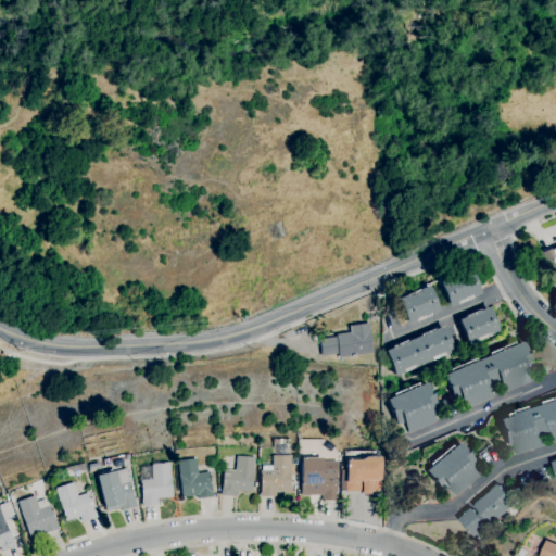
[(548,249),(550,250),(555,247),(555,283),(553,286),(539,254),(548,249)]
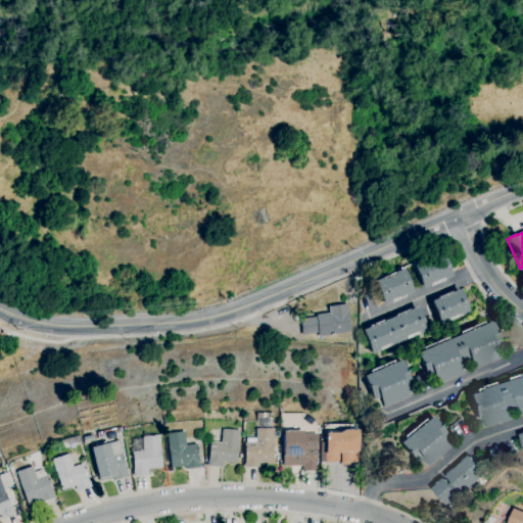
[(422,288),(412,265),(440,252),(450,276),(443,279),(444,280),(429,286),(429,285),(422,288)]
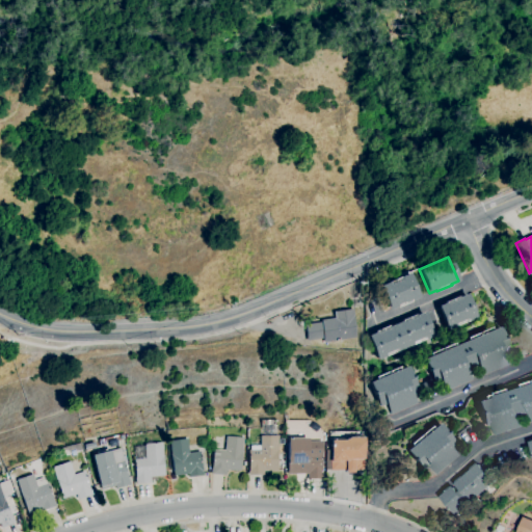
[(390,310),(379,286),(408,273),(419,297),(411,300),(411,301),(398,308),(397,307),(390,310)]
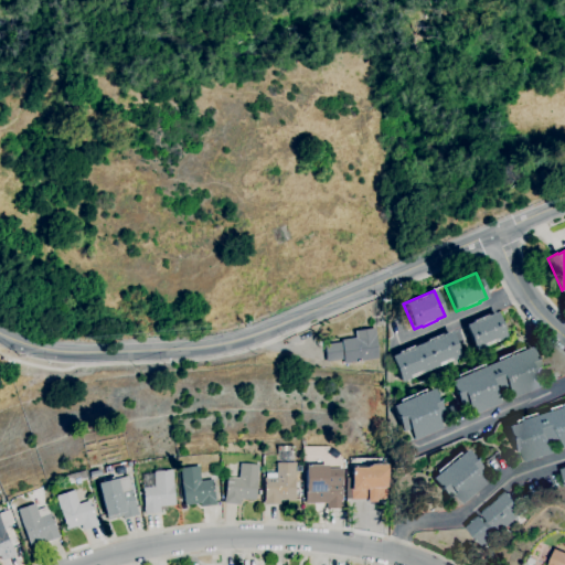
[(477,350),(466,324),(473,321),(488,315),(488,316),(496,312),(507,338),(477,350)]
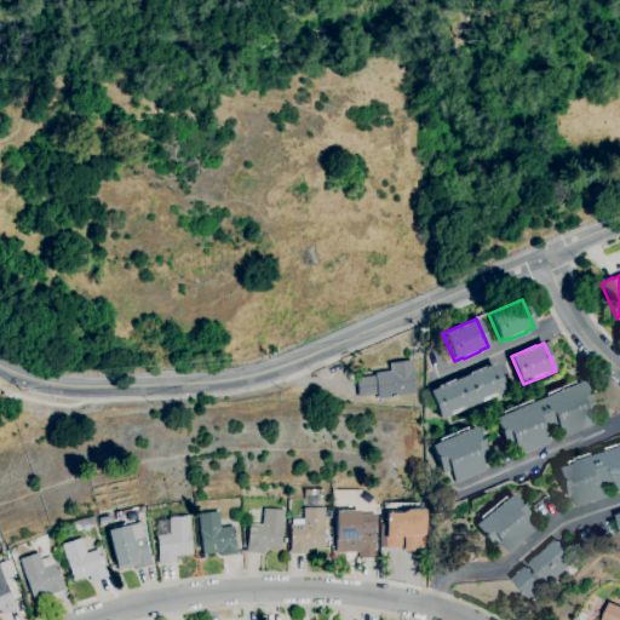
[(377,406),(375,400),(378,400),(378,395),(359,397),(356,378),(374,375),(374,373),(390,371),(389,363),(411,361),(415,394),(383,399),(384,405),(377,406)]
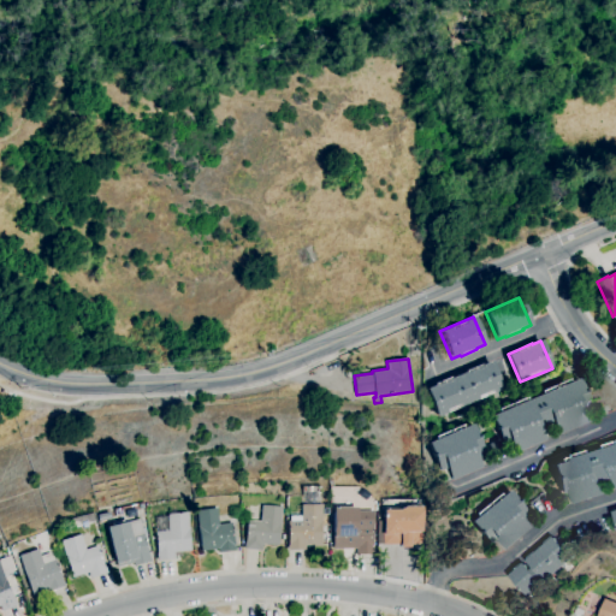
[(438,416),(426,389),(436,385),(436,384),(451,378),(467,372),(466,371),(483,365),(492,361),(503,389),(438,416)]
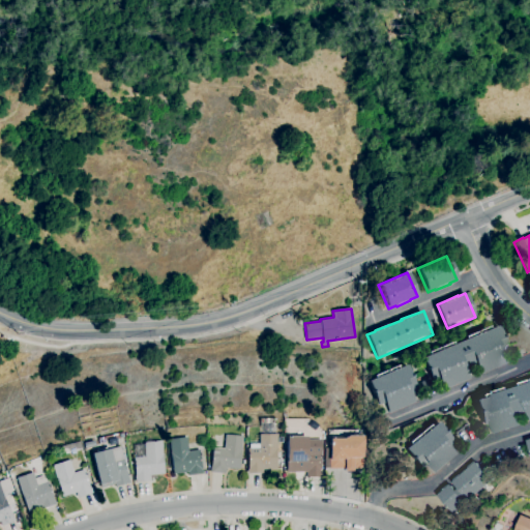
[(443,389),(438,376),(432,378),(423,358),(431,355),(430,352),(454,342),(455,344),(467,339),(466,336),(490,326),(491,329),(498,326),(508,350),(502,352),(506,363),(480,374),(476,363),(466,367),(470,379),(443,389)]
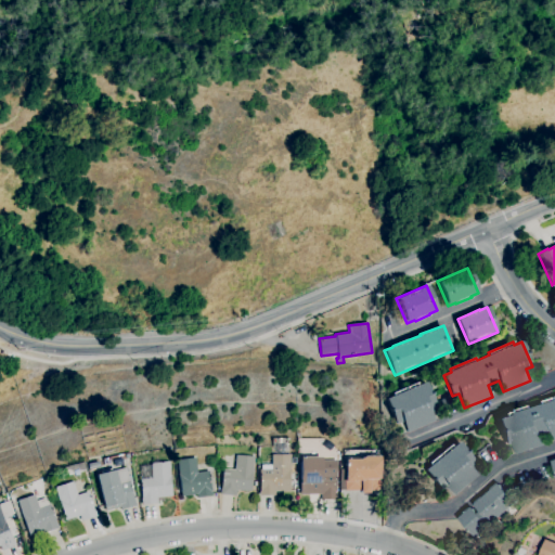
[(408,433),(402,422),(397,424),(386,399),(394,396),(392,394),(417,383),(418,385),(426,382),(437,407),(429,410),(434,421),(408,433)]
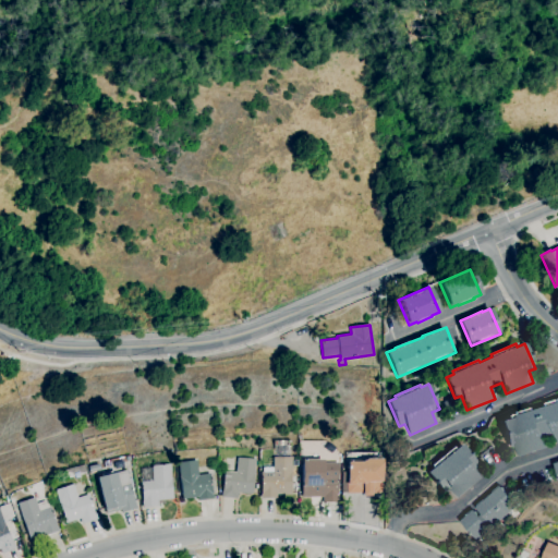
[(518,456),(516,445),(508,447),(500,421),(508,419),(507,416),(533,408),(534,411),(548,407),(547,403),(557,399),(557,444),(555,433),(544,436),(547,447),(518,456)]
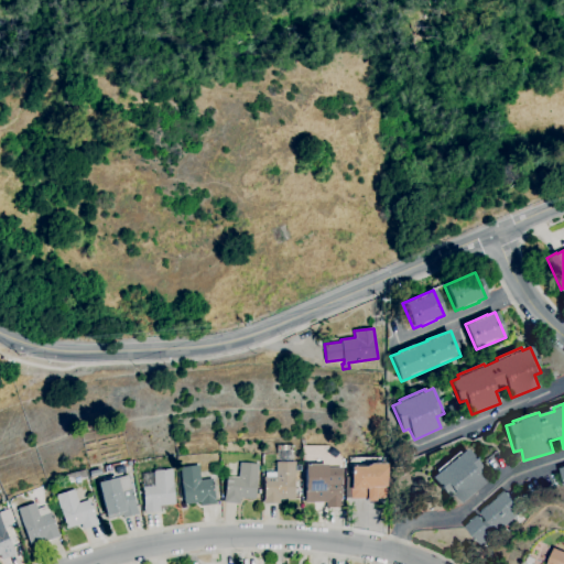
[(463,502),(455,494),(449,498),(432,478),(438,473),(436,470),(457,452),(459,454),(465,449),(483,469),(478,474),(485,483),(463,502)]
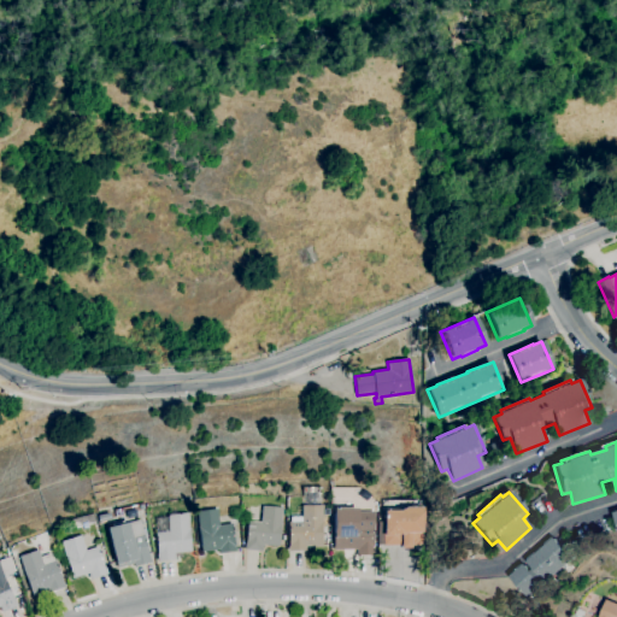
[(289,552),(288,523),(291,523),(291,518),(301,517),(301,506),(322,505),(323,546),(305,547),(306,551),(289,552)]
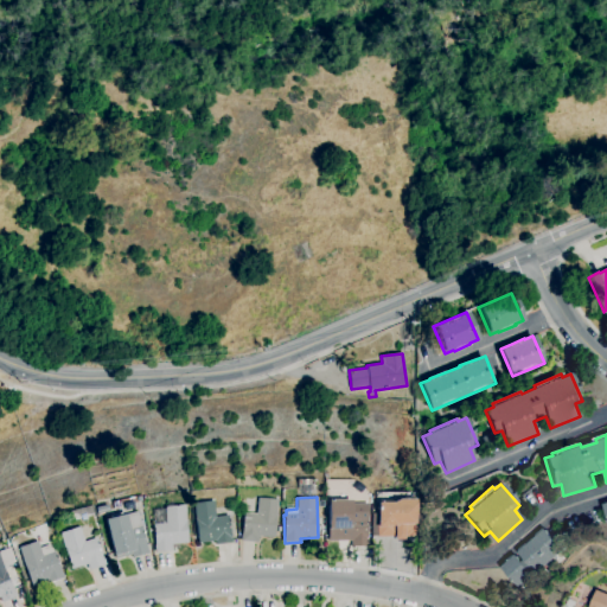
[(257,543),(241,542),(243,513),(256,513),(257,498),(278,500),(275,537),(257,536),(257,543)]
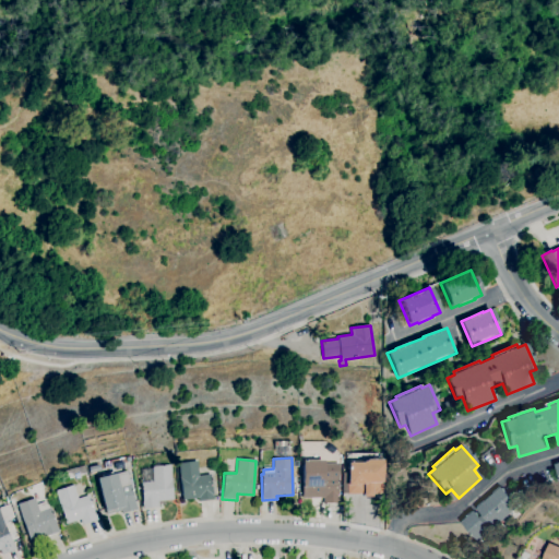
[(345,461),(346,496),(380,496),(379,460),(345,461)]
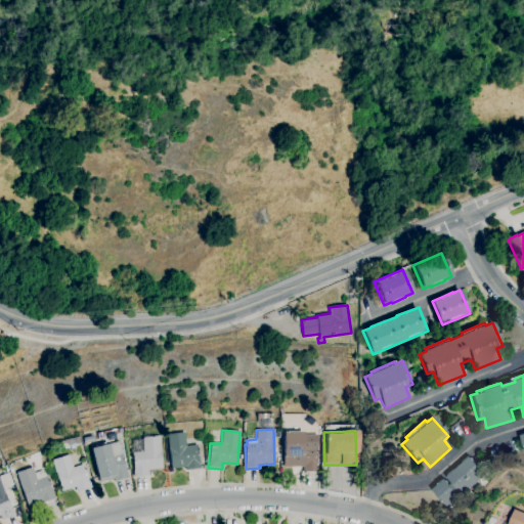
[(186,470),(185,467),(171,469),(167,435),(183,432),(185,446),(197,444),(200,469),(186,470)]
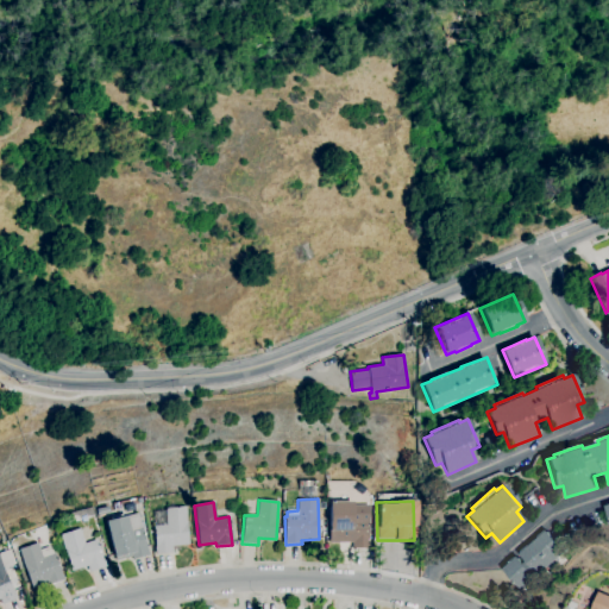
[(353,548),(353,542),(330,542),(328,502),(351,502),(352,506),(369,504),(369,522),(368,522),(369,542),(369,548),(353,548)]
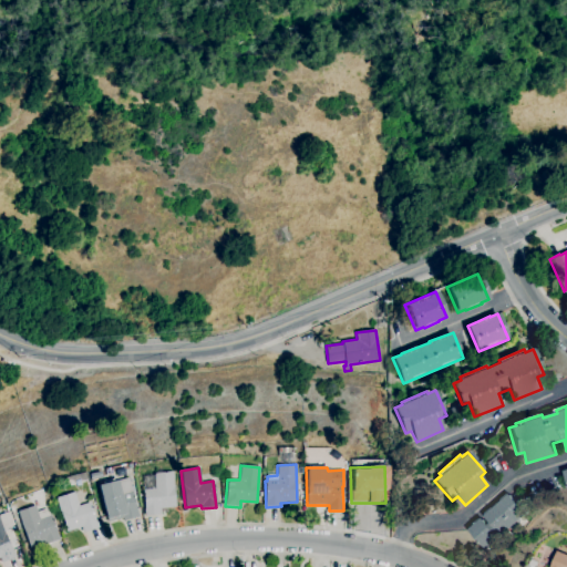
[(90,481),(89,474),(100,472),(101,477),(90,481)]
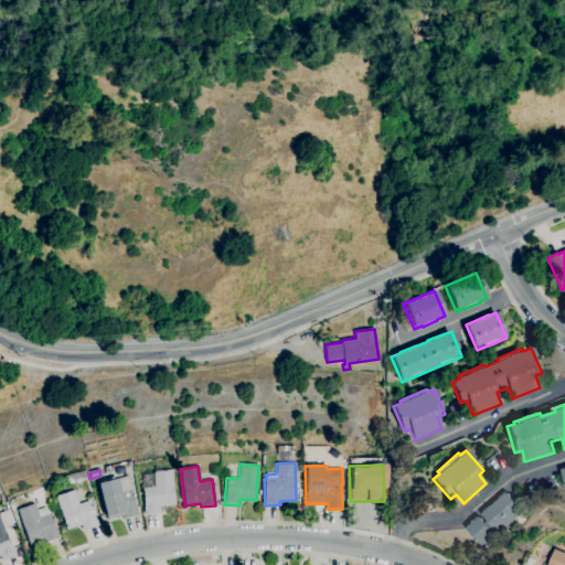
[(144,514),(144,508),(145,508),(142,488),(144,488),(142,476),(153,475),(153,472),(171,470),(176,505),(160,507),(160,513),(144,514)]
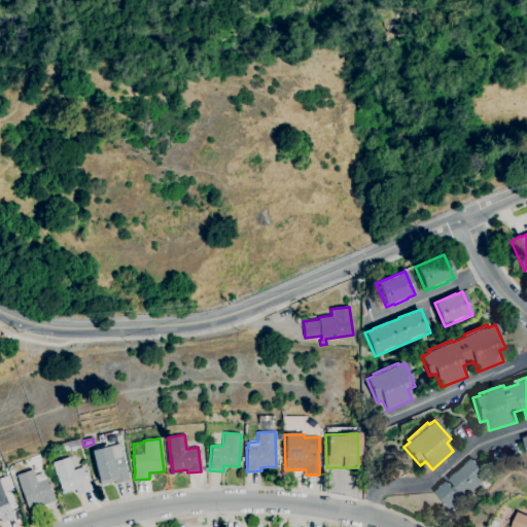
[(100,486),(91,451),(95,450),(95,448),(103,446),(104,448),(119,444),(121,453),(124,452),(126,458),(123,458),(129,481),(115,485),(114,482),(100,486)]
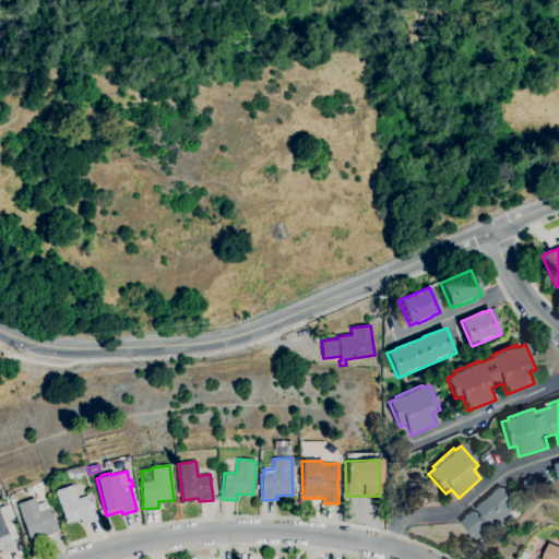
[(82,525),(80,520),(66,524),(59,506),(55,491),(72,485),(78,499),(88,495),(95,514),(97,520),(82,525)]
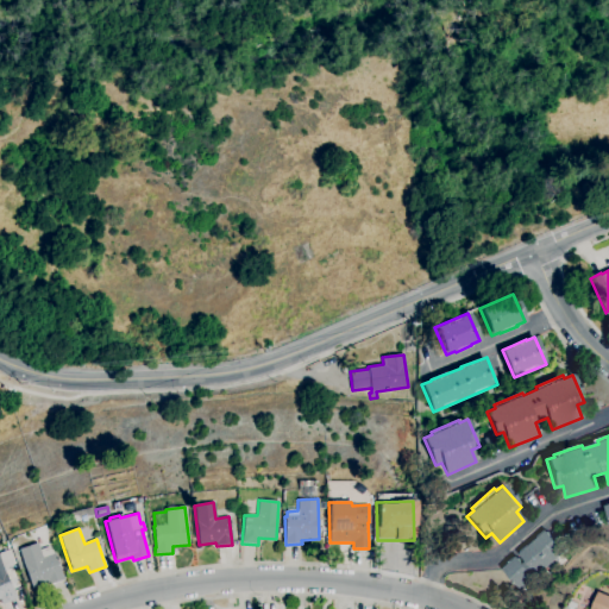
[(520,589),(502,569),(508,564),(507,563),(514,556),(516,557),(518,556),(523,563),(526,562),(520,554),(521,553),(520,551),(527,545),(528,546),(539,538),(538,537),(545,529),(546,532),(547,531),(553,538),(556,535),(566,548),(520,589)]
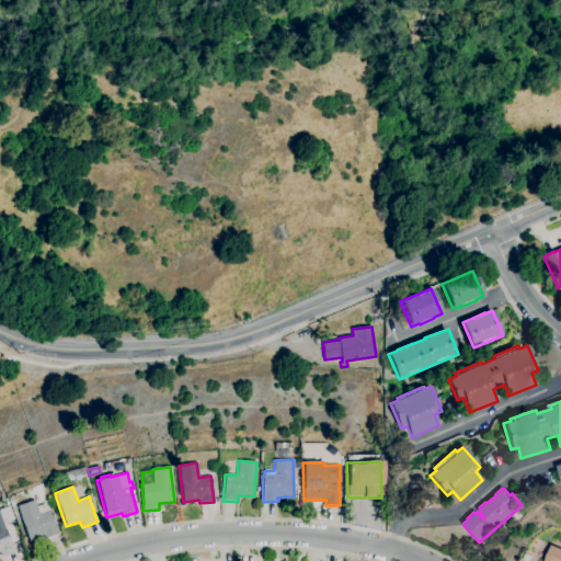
[(29,541),(16,506),(34,500),(36,507),(46,503),(48,510),(50,510),(58,530),(59,534),(48,538),(47,535),(29,541)]
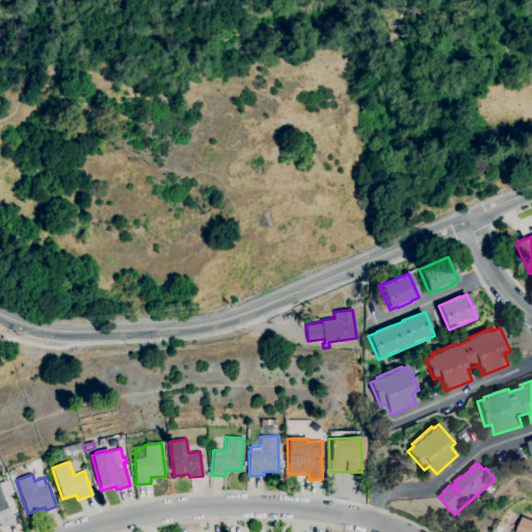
[(0,489),(10,511),(10,512),(15,523),(2,528),(0,525),(0,489)]
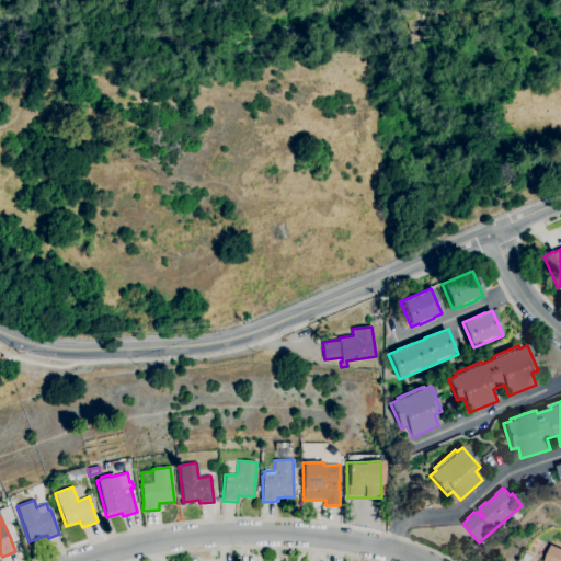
[(546,560),(553,545),(560,548),(560,560),(546,560)]
